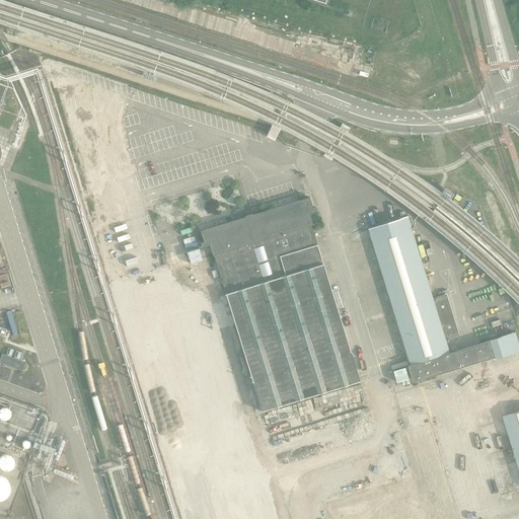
[(118,199),(91,98),(66,105),(92,206),(118,199)]
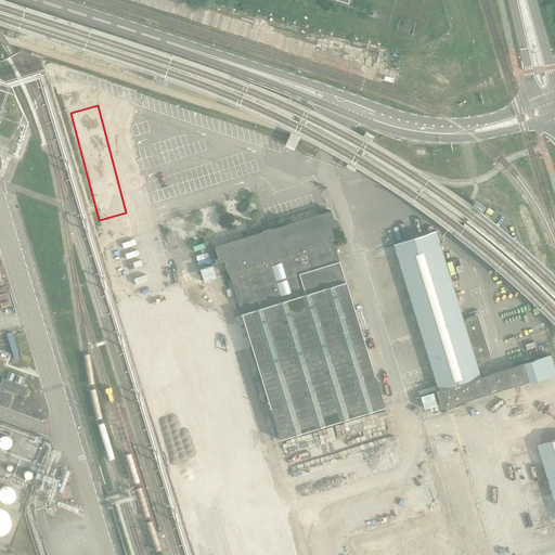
[(278,228),(276,229),(270,232),(271,233),(262,235),(261,233),(260,227),(259,224),(257,223),(256,223),(254,223),(252,224),(250,226),(249,228),(250,230),(252,235),(214,247),(217,258),(214,259),(216,265),(223,261),(227,273),(229,273),(235,297),(236,296),(237,302),(241,314),(280,439),(384,408),(345,281),(332,241),(334,240),(331,229),(338,227),(337,221),(334,222),(331,211),(276,228),(278,228)]
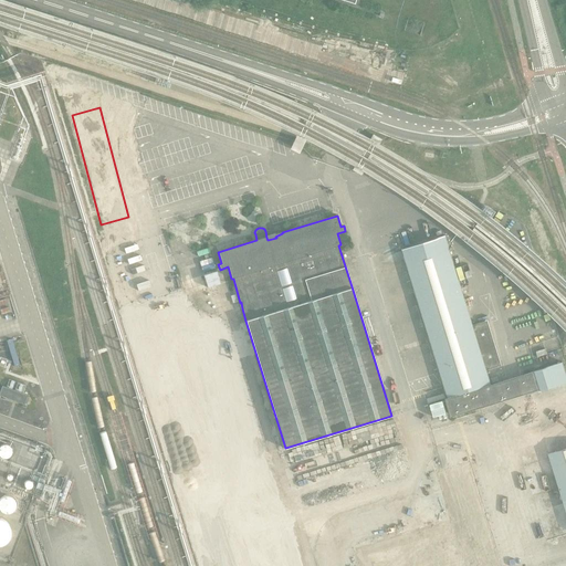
[(402,250),(405,257),(448,398),(491,385),(486,370),(502,365),(489,321),(473,325),(446,237),(402,250)]
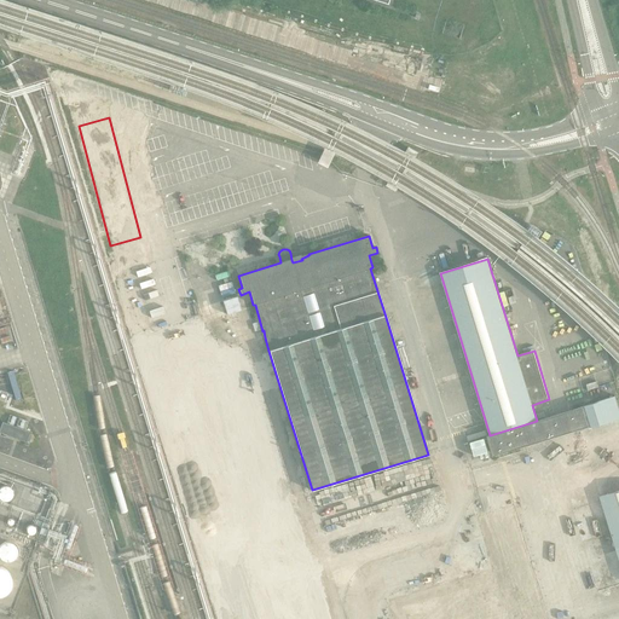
[(241,302),(226,306),(236,340),(249,336),(241,302)]
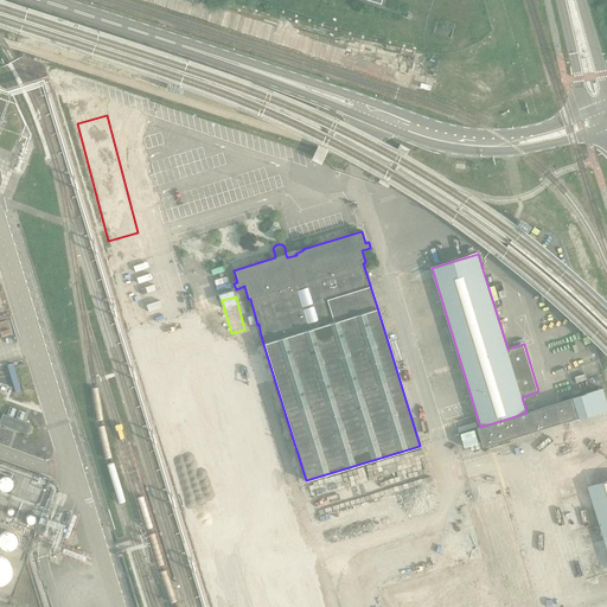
[(606,404),(602,390),(574,398),(580,417),(568,421),(596,515),(606,548),(606,404)]
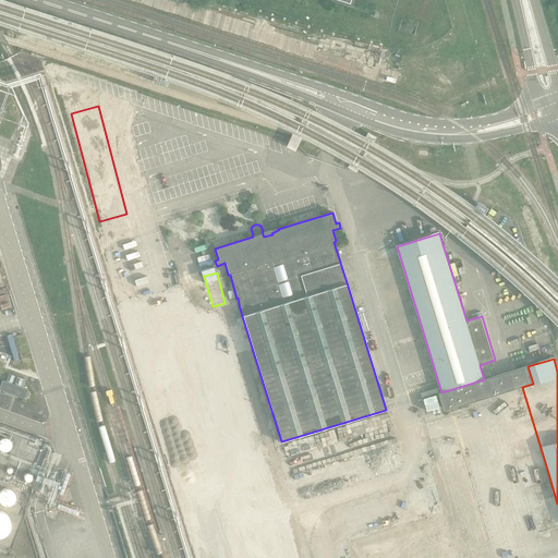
[(484,379),(441,392),(439,393),(445,411),(522,387),(533,384),(528,366),(484,379)]
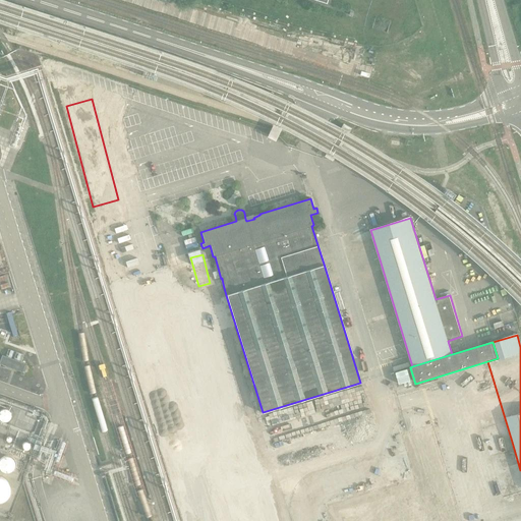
[(3,354),(0,361),(0,363),(22,371),(25,362),(3,354)]
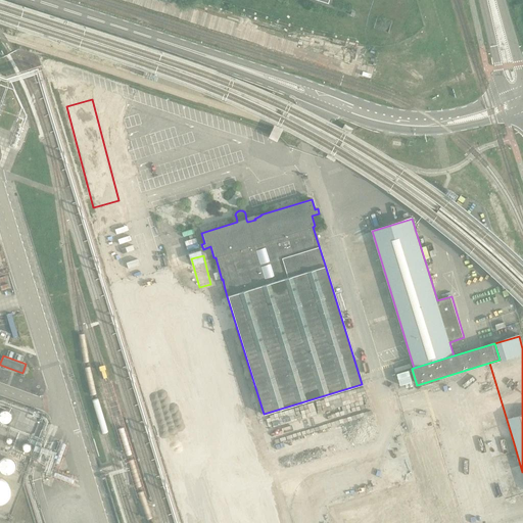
[(190,358),(153,369),(177,443),(212,432),(190,358)]
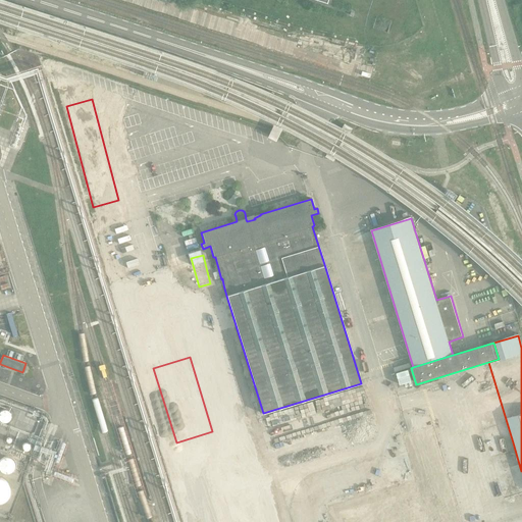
[(10,418),(10,416),(10,414),(9,412),(7,411),(5,410),(3,411),(1,412),(0,413),(0,418),(0,419),(1,420),(3,421),(5,421),(7,421),(9,420),(10,418)]
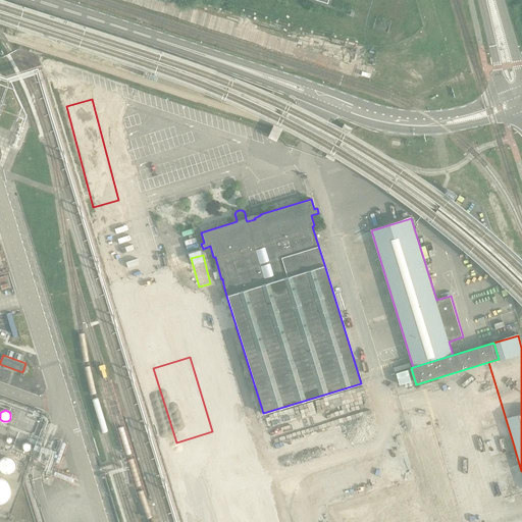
[(32,446),(32,445),(32,442),(31,441),(30,440),(28,440),(25,440),(24,441),(23,442),(23,445),(23,446),(24,448),(25,449),(28,449),(29,449),(31,448),(32,447),(32,446)]
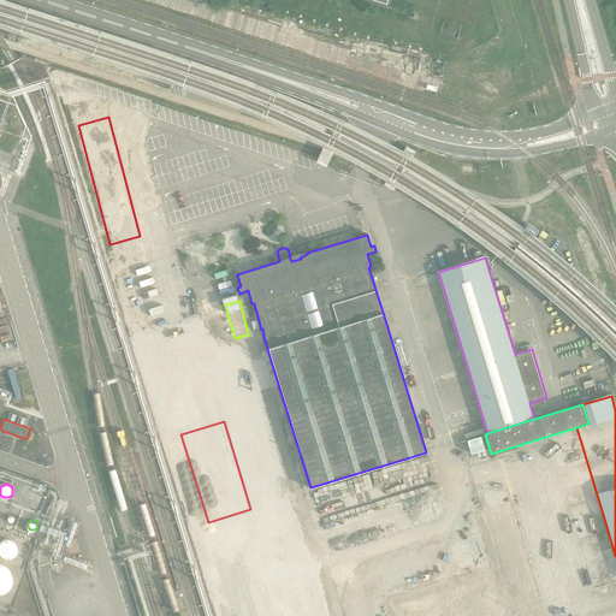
[(17,542),(1,538),(0,543),(0,552),(15,556),(17,542)]
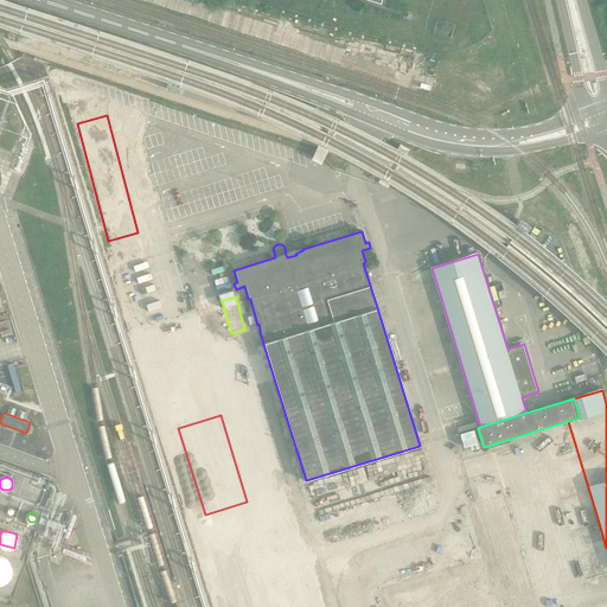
[(540,530),(523,532),(526,545),(543,543),(540,530)]
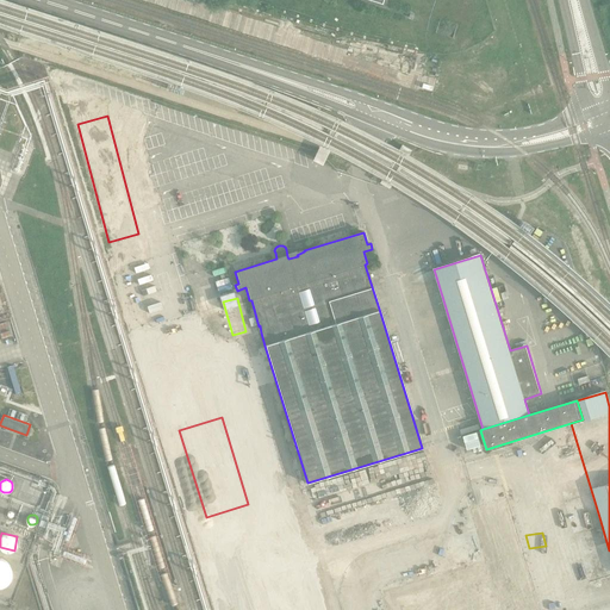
[(12,571),(12,570),(11,566),(11,564),(8,561),(7,559),(4,556),(1,555),(0,554),(0,584),(1,584),(4,584),(6,582),(8,579),(10,577),(11,574),(12,571)]
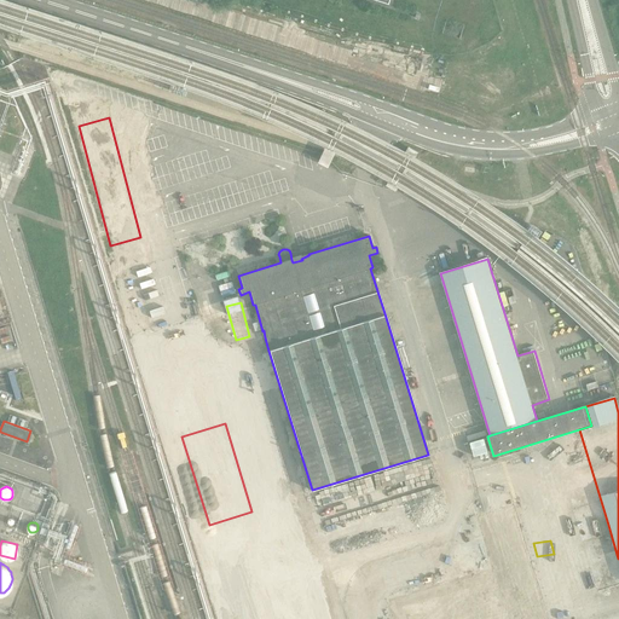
[(550,567),(553,582),(571,578),(567,563),(550,567)]
